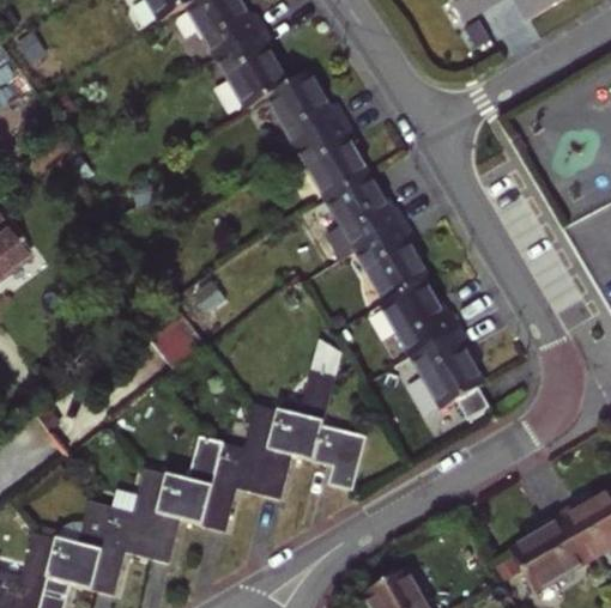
[(149,0),(159,17),(185,1),(187,0),(149,0)]
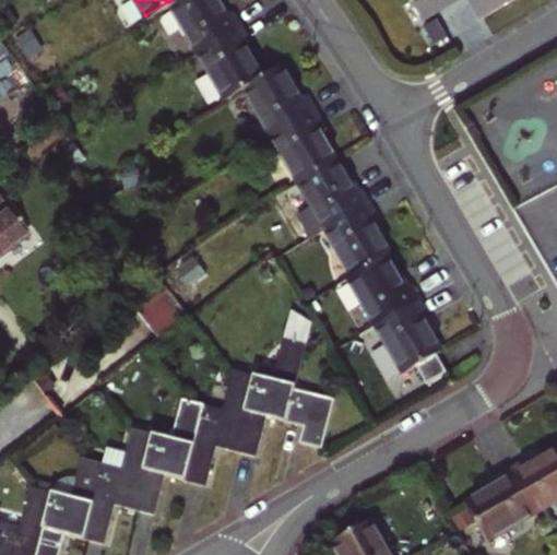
[(170,0),(168,1),(194,48),(241,22),(233,8),(225,11),(218,0),(170,0)]
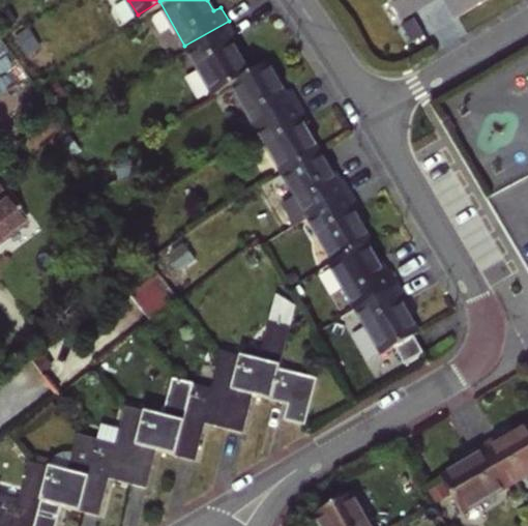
[(388,0),(398,16),(422,0),(449,0),(458,13),(480,0),(388,0)]
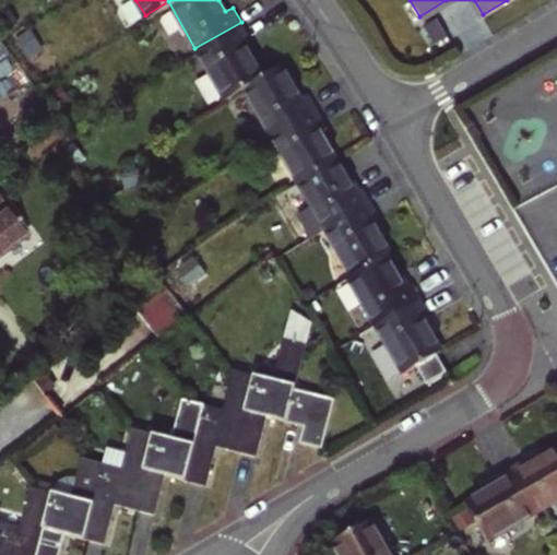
[(251,38),(241,22),(194,48),(223,97),(244,85),(262,74),(244,43),(251,38)]
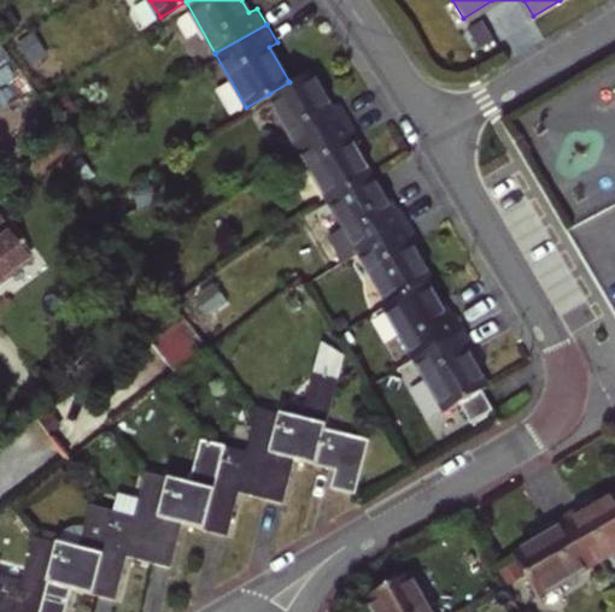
[(290,82),(269,94),(298,147),(346,119),(338,104),(331,106),(310,70),(290,82)]
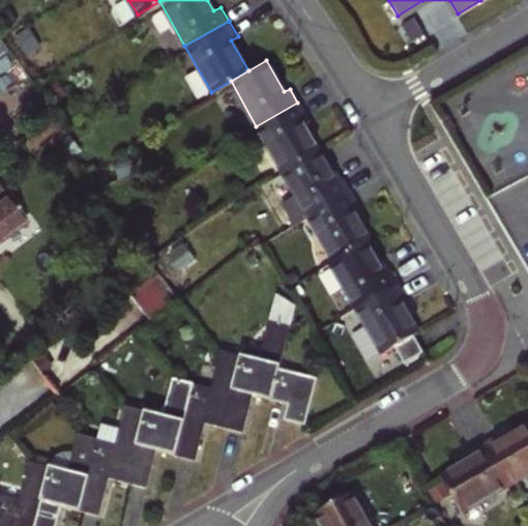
[(297,103),(256,126),(282,171),(318,150),(300,120),(306,117),(297,103)]
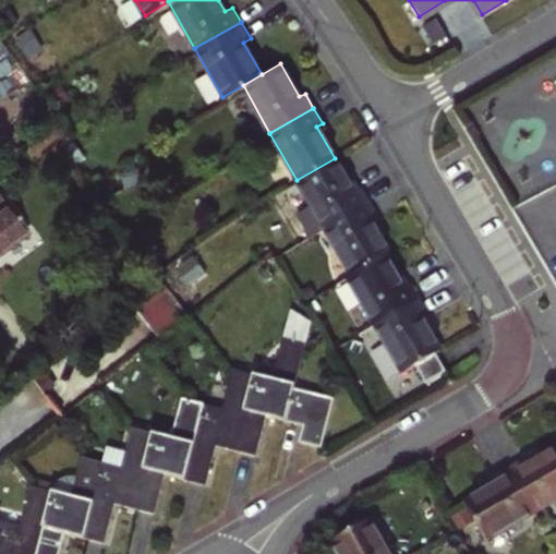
[(335,158),(297,180),(310,204),(299,209),(299,217),(309,236),(324,227),(366,202),(359,188),(353,191),(335,158)]
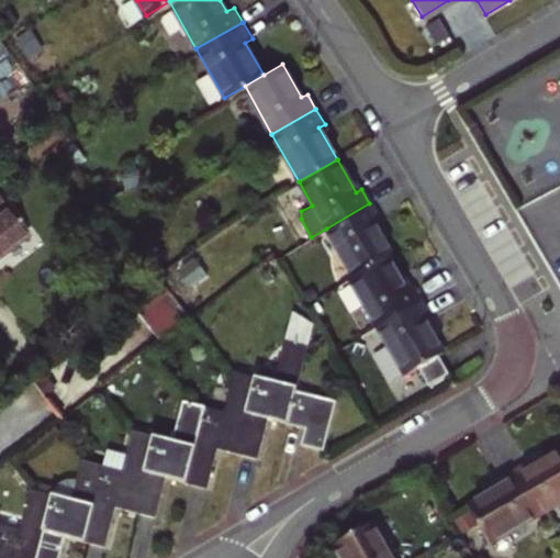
[(0,250),(24,233),(0,199),(0,250)]
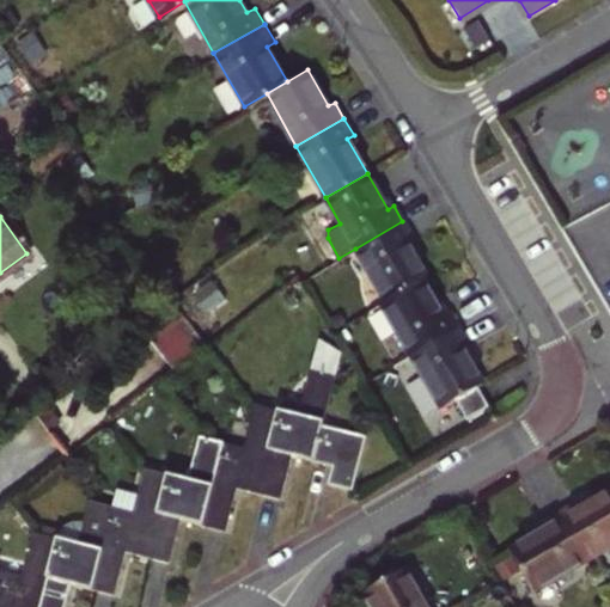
[(402,221),(355,249),(385,301),(421,280),(426,277),(406,241),(412,238),(402,221)]
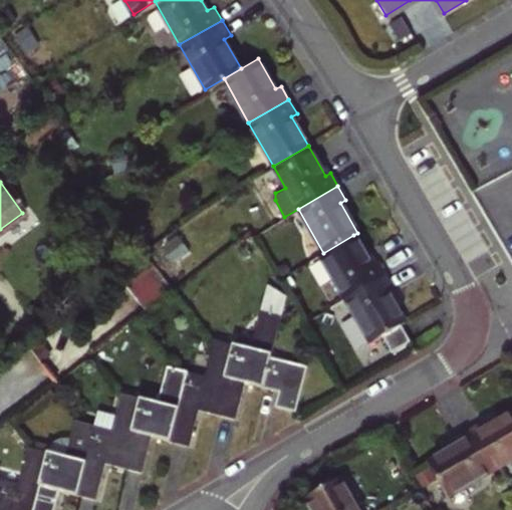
[(353,235),(323,253),(320,255),(344,298),(384,275),(376,262),(370,265),(353,235)]
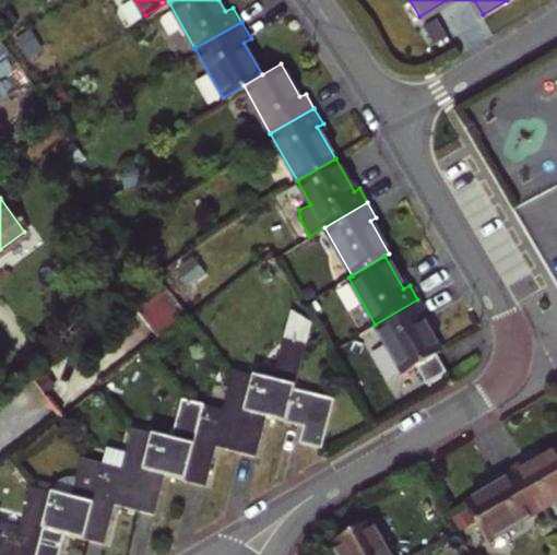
[(157,334),(185,313),(165,287),(137,308),(157,334)]
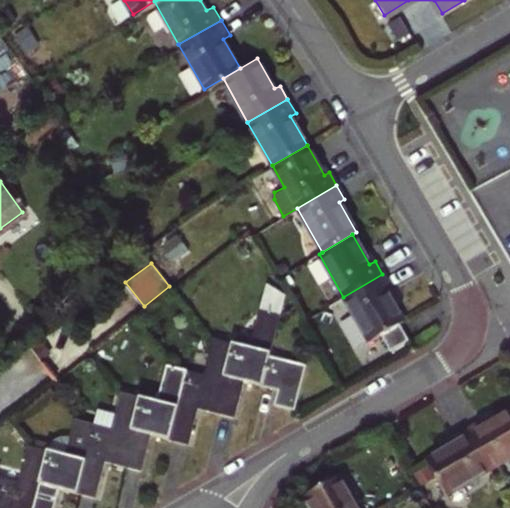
[(382,274),(343,297),(367,339),(379,333),(398,322),(402,320),(386,291),(390,288),(382,274)]
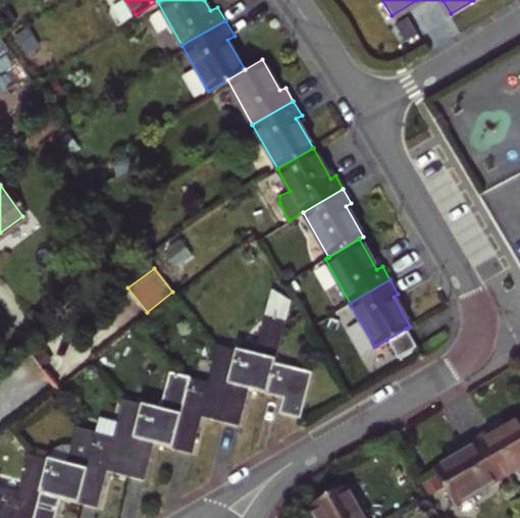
[(310,371),(273,361),(283,321),(263,316),(253,352),(215,343),(206,379),(168,369),(158,408),(122,398),(112,433),(74,424),(64,461),(28,451),(16,488),(0,483),(0,517),(53,517),(60,496),(96,506),(106,469),(143,478),(153,442),(190,451),(200,414),(238,424),(248,386),(281,395),(278,411),(299,416),(310,371)]
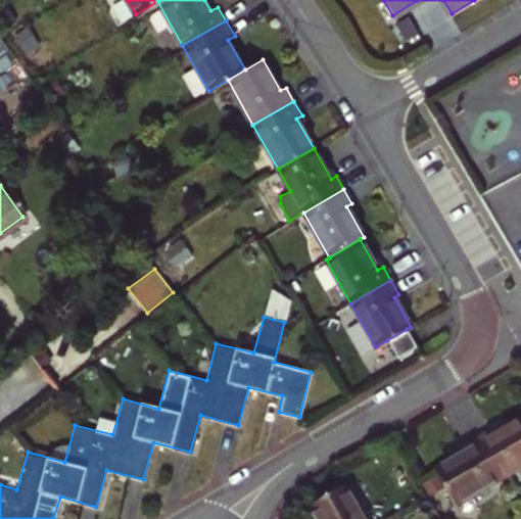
[(407,329),(387,340),(396,356),(416,345),(407,329)]
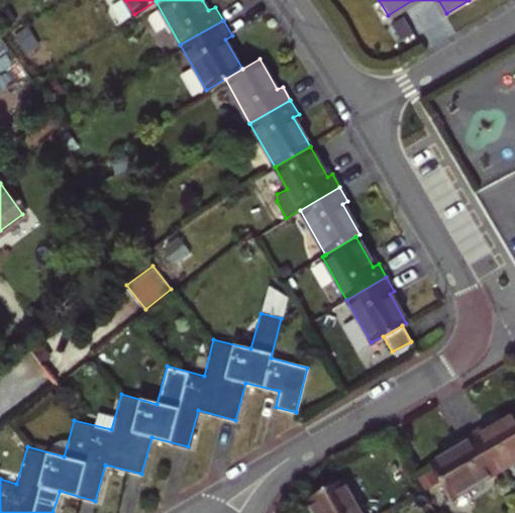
[(471,431),(494,471),(514,457),(514,413),(487,429),(485,423),(471,431)]
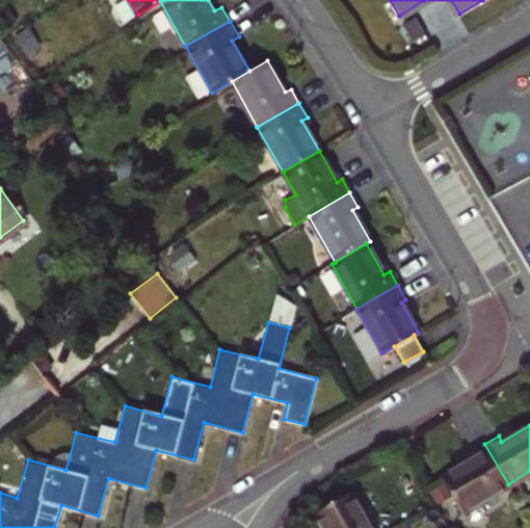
[(464,510),(508,484),(484,444),(471,452),(474,458),(443,476),(464,510)]
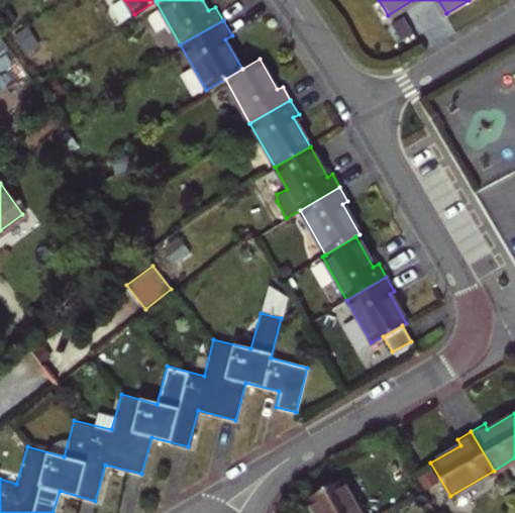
[(359,512),(339,481),(306,501),(313,512),(359,512)]
